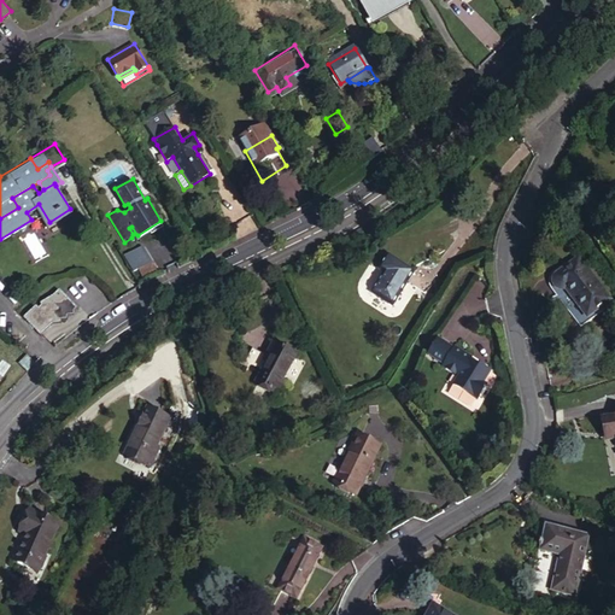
[(578,256),(555,275),(554,275),(554,277),(552,279),(552,280),(552,282),(556,287),(557,288),(561,288),(562,288),(564,287),(586,316),(610,299),(578,256)]
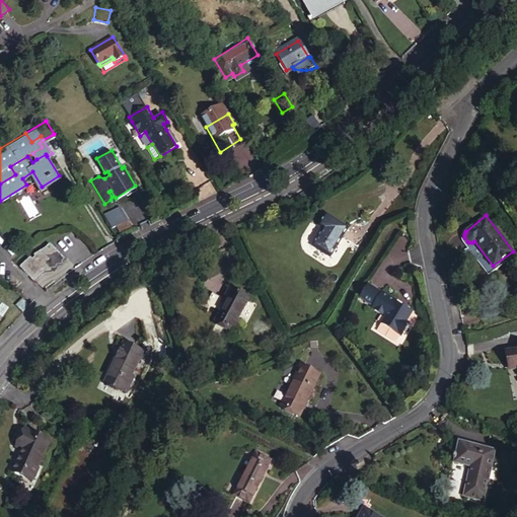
[(334,229),(310,217),(304,228),(310,231),(301,249),(318,257),(334,229)]
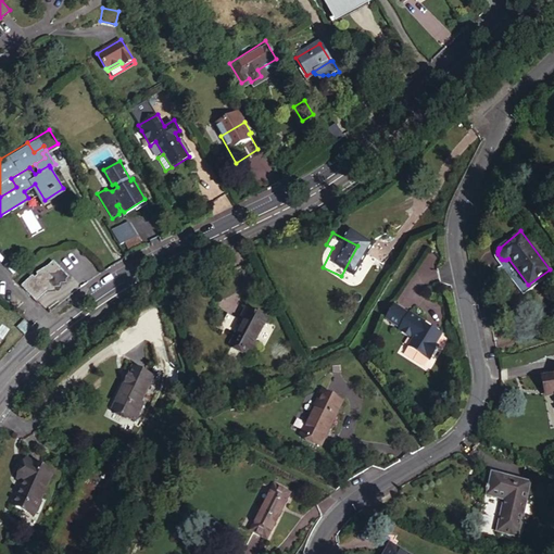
[(136,236),(123,242),(127,250),(139,243),(136,236)]
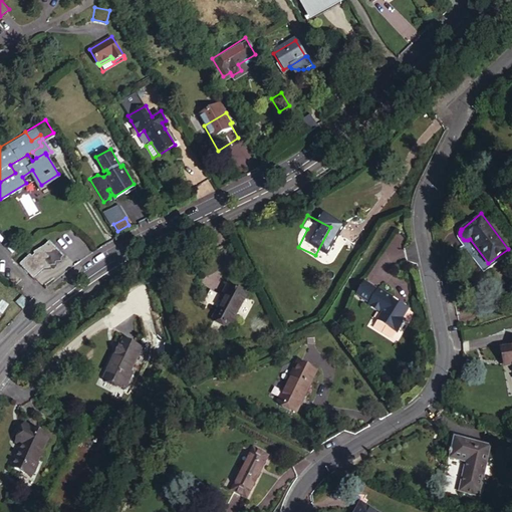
[(29,252),(19,262),(33,276),(44,266),(50,266),(50,262),(56,262),(56,259),(62,259),(62,256),(65,253),(50,244),(48,249),(36,250),(32,254),(29,252)]
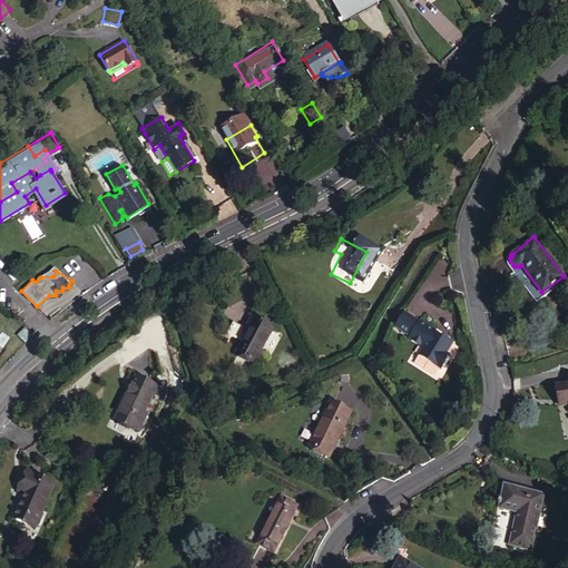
[(412,314),(397,306),(389,322),(403,331),(402,333),(417,341),(413,349),(419,352),(427,356),(427,355),(436,361),(439,355),(441,355),(444,350),(442,349),(444,345),(441,344),(447,333),(442,331),(437,327),(434,330),(431,327),(426,325),(428,321),(413,313),(412,314)]
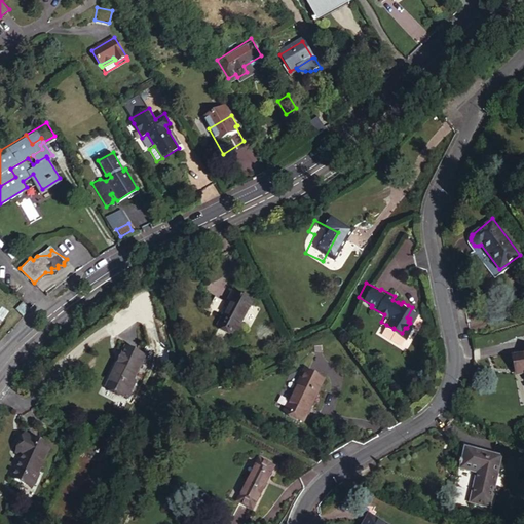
[(254,302),(235,292),(229,302),(232,304),(230,308),(221,326),(237,335),(245,325),(242,324),(254,302)]
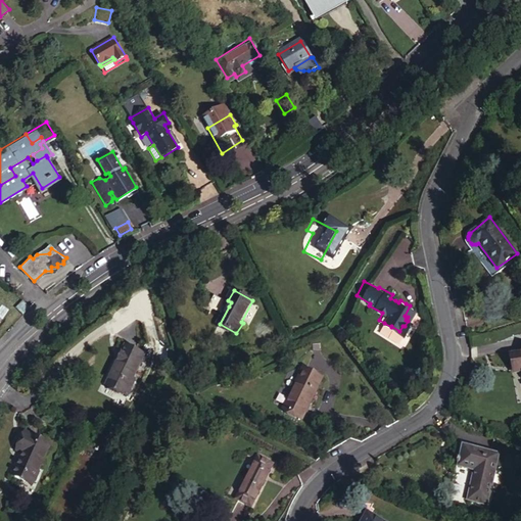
[(228,300),(216,294),(208,305),(221,313),(226,305),(228,300)]
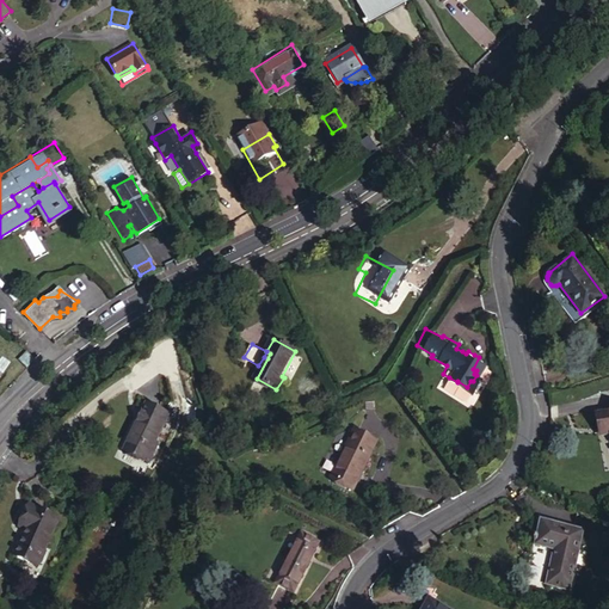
[(34,357),(25,350),(18,357),(25,365),(34,357)]
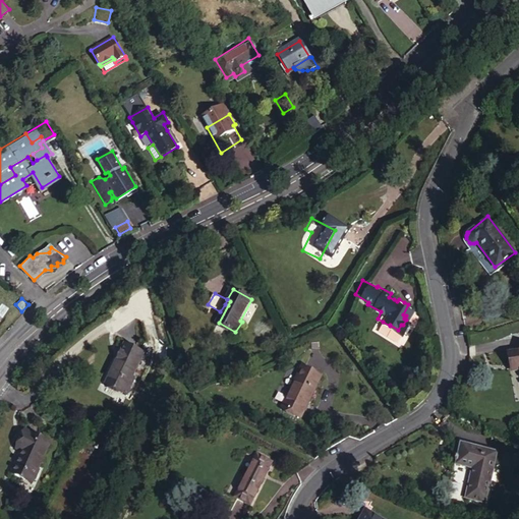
[(134,344),(115,336),(99,379),(121,387),(127,369),(125,368),(134,344)]
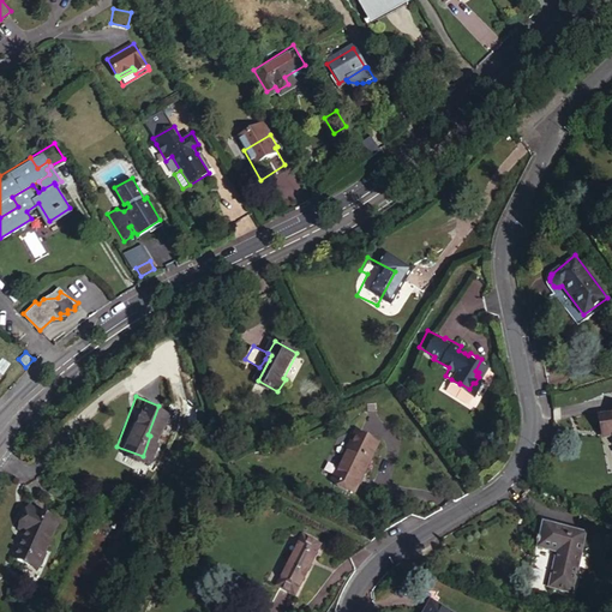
[(610,454),(611,453),(611,405),(586,412),(591,429),(600,426),(610,454)]
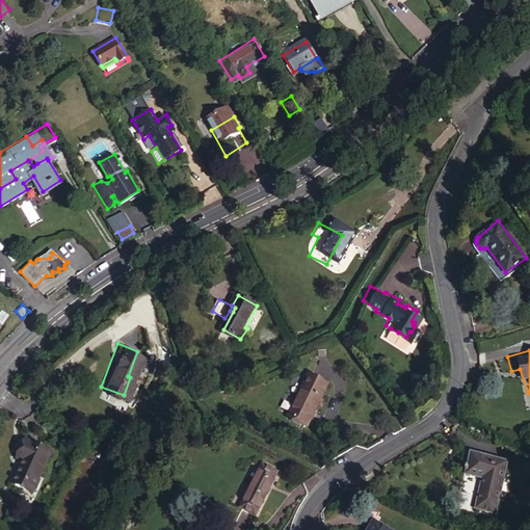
[(313,425),(326,382),(306,375),(291,419),(313,425)]
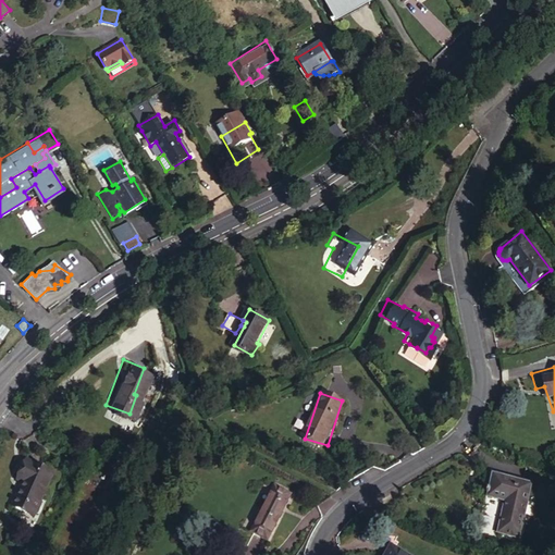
[(40,463),(26,456),(23,463),(38,469),(40,463)]
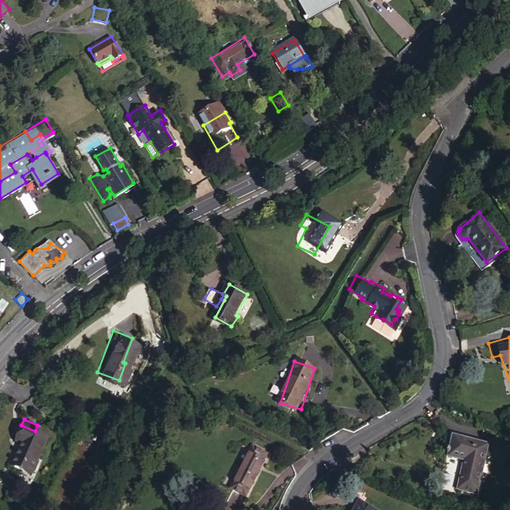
[(35,431),(21,425),(16,435),(22,438),(21,441),(11,462),(22,467),(24,463),(32,467),(49,430),(37,425),(35,431)]
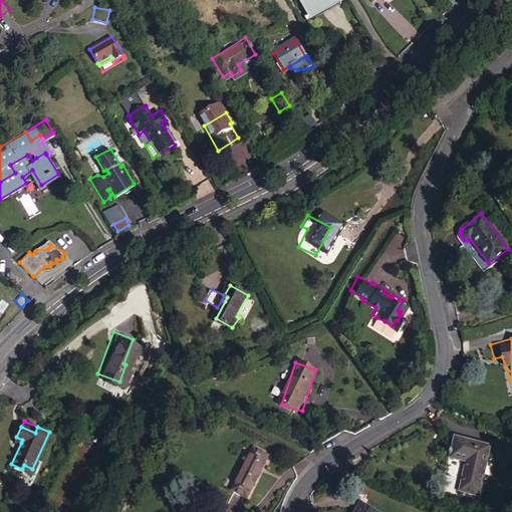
[(462,491),(476,442),(440,432),(435,451),(451,456),(444,483),(453,485),(452,488),(462,491)]
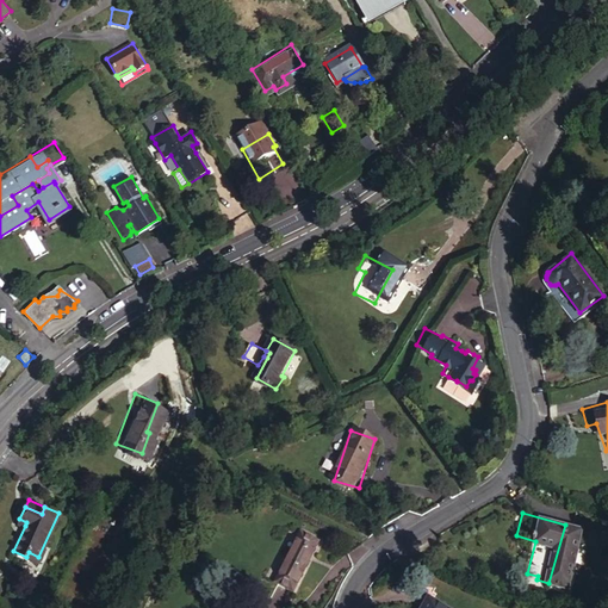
[(281,579),(298,589),(324,539),(306,531),(281,579)]
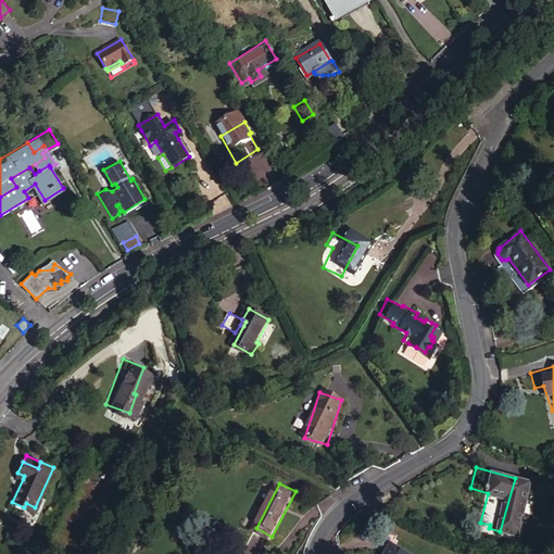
[(402,553),(405,549),(386,539),(379,534),(368,553),(402,553)]
